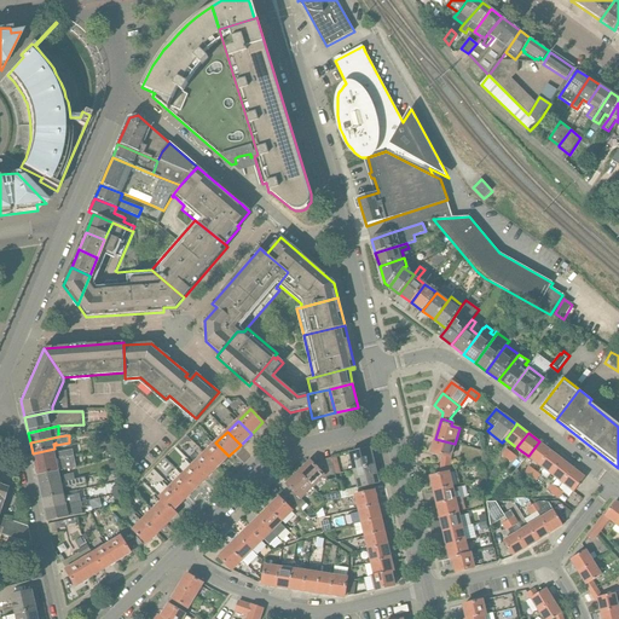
[(441,464),(451,466),(451,460),(455,444),(435,439),(432,452),(443,456),(441,464)]
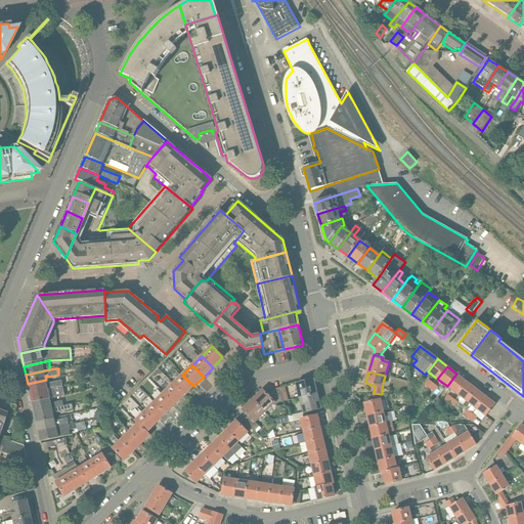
[(447,386),(456,394),(466,382),(456,374),(447,386)]
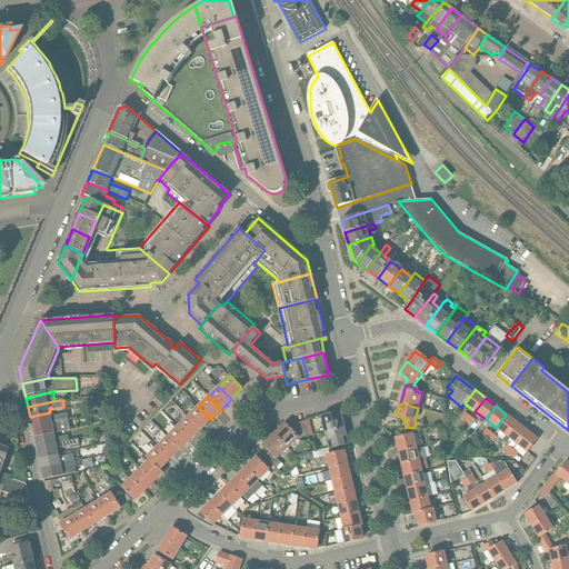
[(200,429),(210,419),(198,407),(188,417),(200,429)]
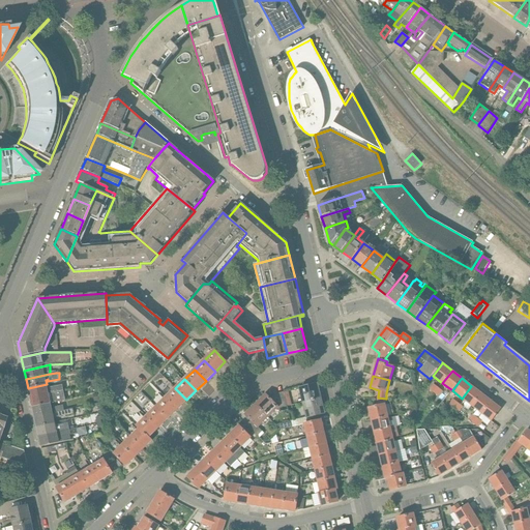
[(30,399),(63,390),(62,385),(48,388),(47,384),(28,388),(30,399)]
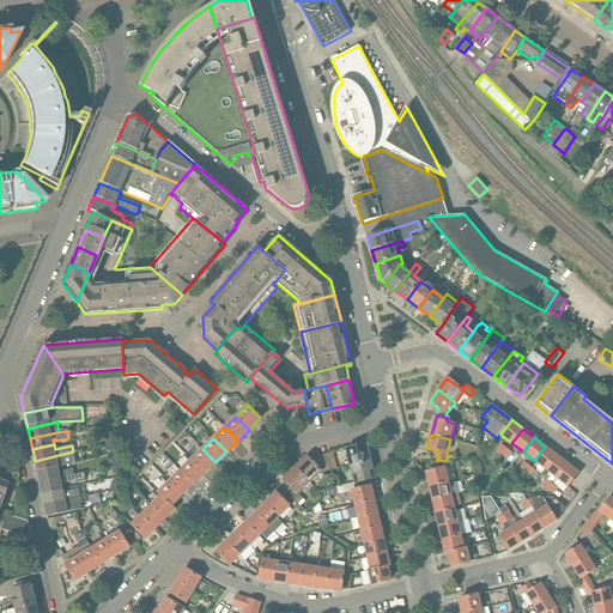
[(351,466),(371,461),(366,444),(347,449),(351,466)]
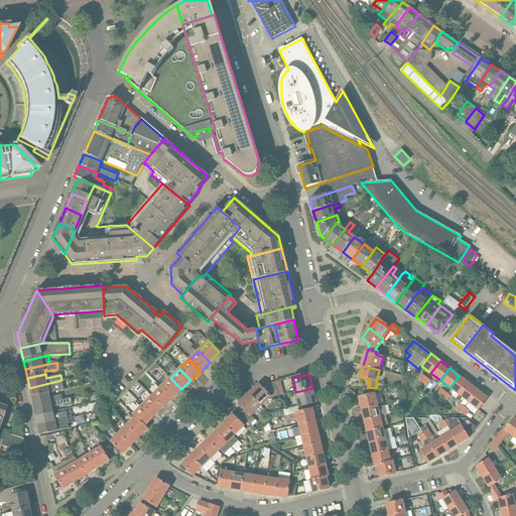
[(418,380),(423,383),(427,378),(422,374),(418,380)]
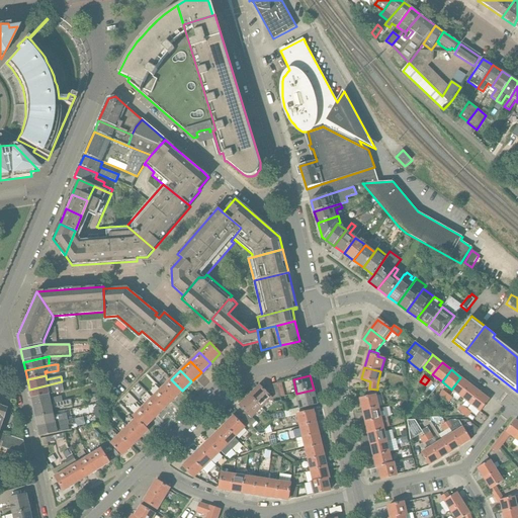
[(451,390),(461,397),(470,384),(460,377),(451,390)]
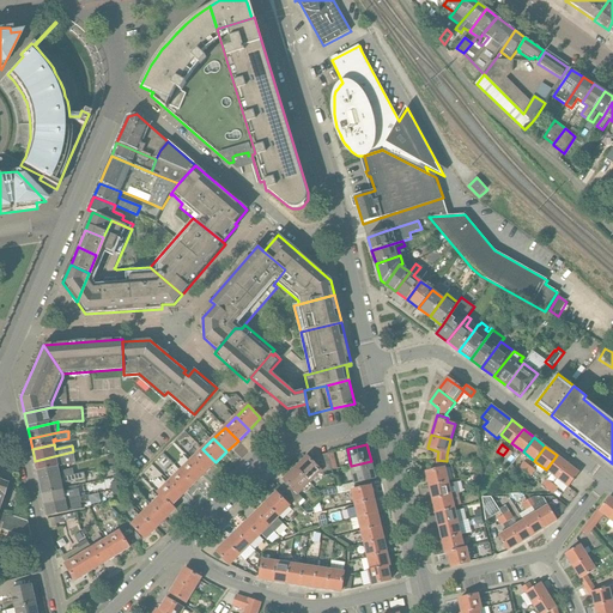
[(205,473),(216,462),(202,449),(192,460),(205,473)]
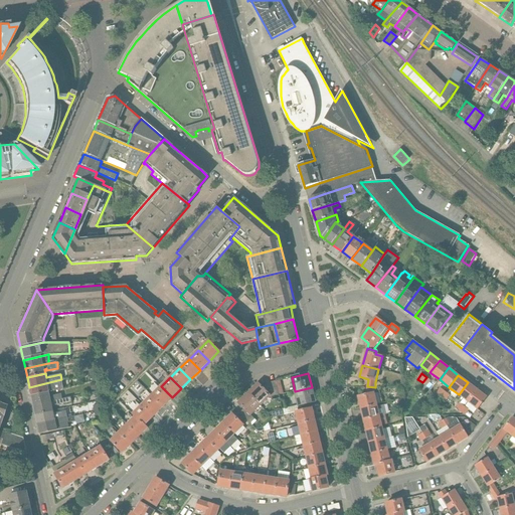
[(422,382),(426,386),(431,381),(426,377),(422,382)]
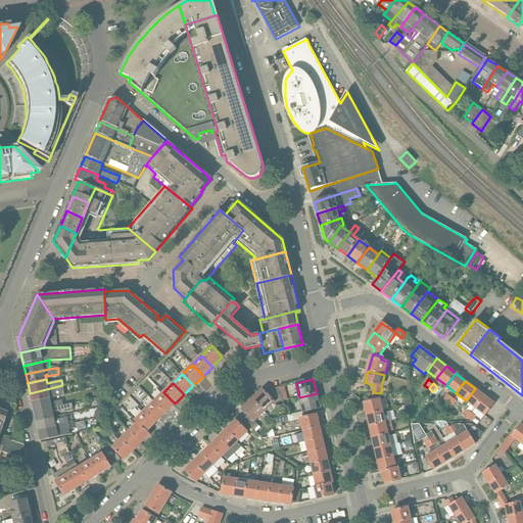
[(32,402),(50,398),(64,394),(62,385),(30,393),(32,402)]
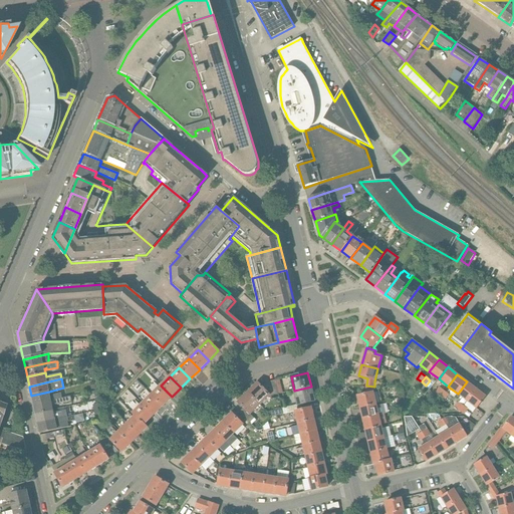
[(273,396),(278,395),(277,388),(275,380),(270,381),(273,396)]
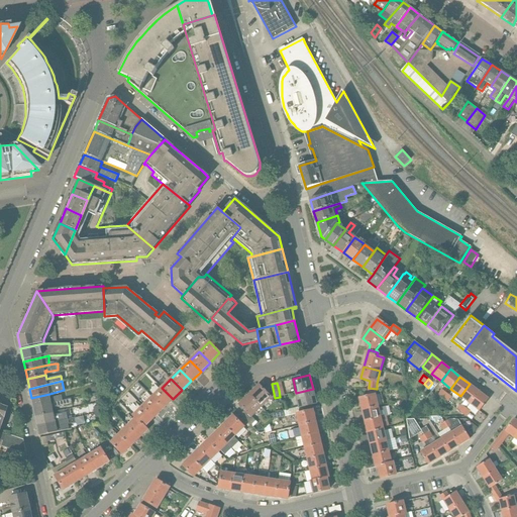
[(272,384),(264,389),(260,385),(249,395),(262,408),(271,399),(274,403),(281,401),(280,397),(275,398),(272,384)]
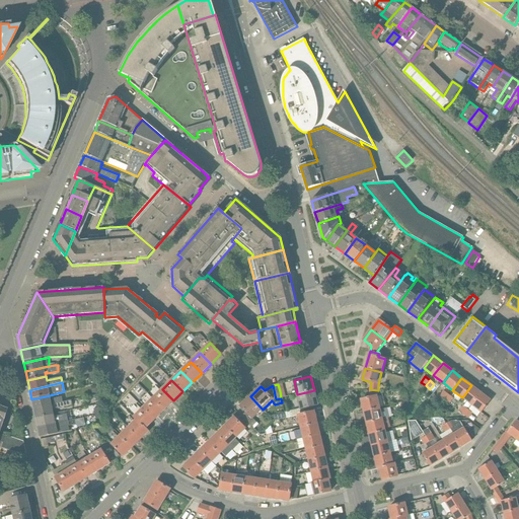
[(462,397),(471,404),(480,393),(471,385),(462,397)]
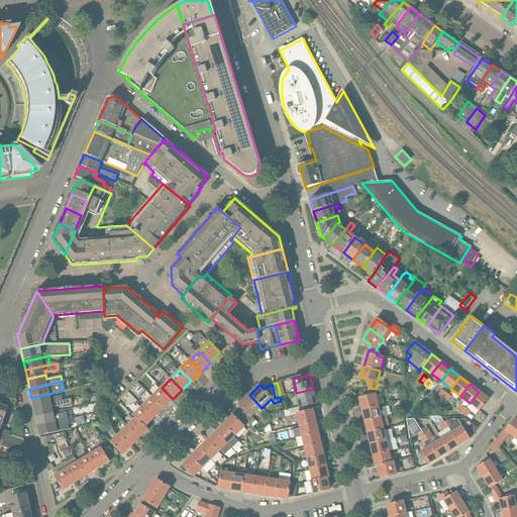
[(164,408),(173,399),(162,388),(152,397),(164,408)]
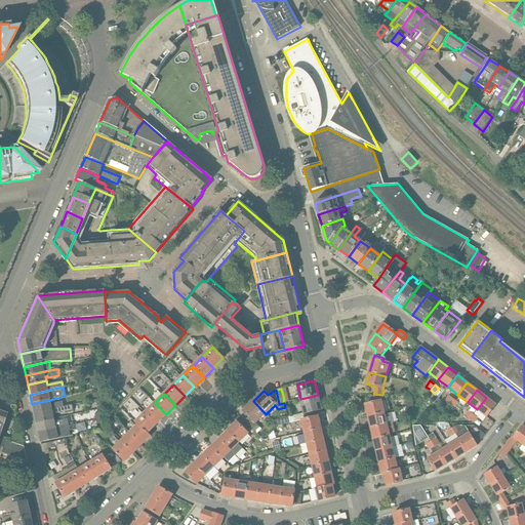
[(368,416),(385,413),(381,401),(382,395),(374,394),(373,403),(365,405),(368,416)]
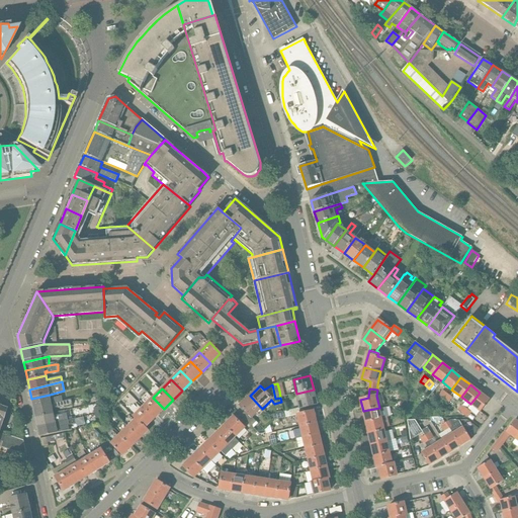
[(314,390),(296,394),(299,408),(317,404),(314,390)]
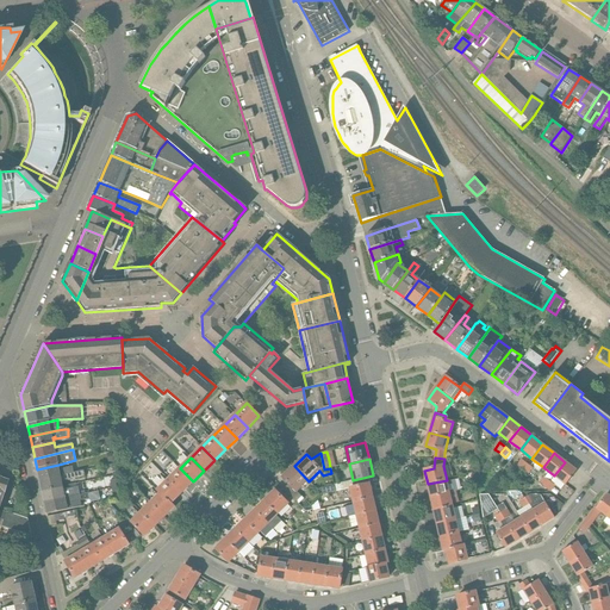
[(517,467),(522,471),(527,465),(522,460),(517,466),(517,467)]
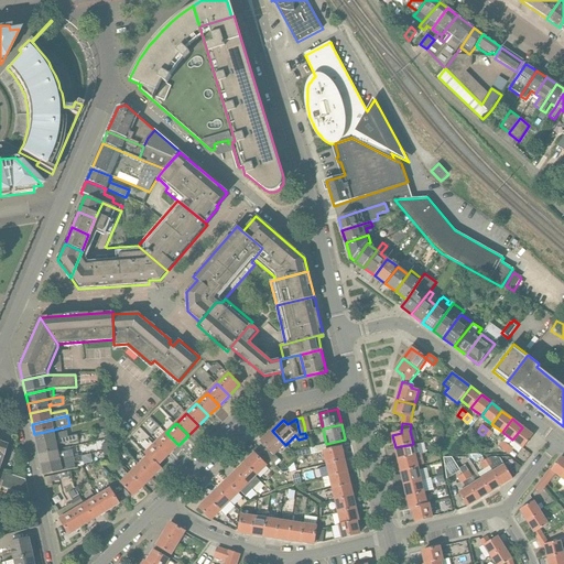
[(522,427),(512,440),(523,448),(533,435),(522,427)]
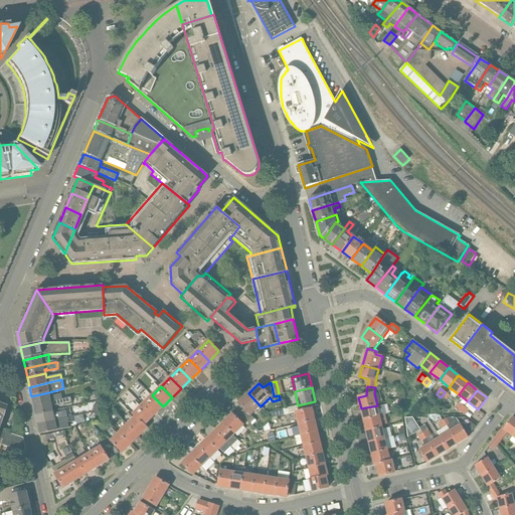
[(33,405),(62,399),(61,394),(50,396),(49,392),(31,396),(33,405)]
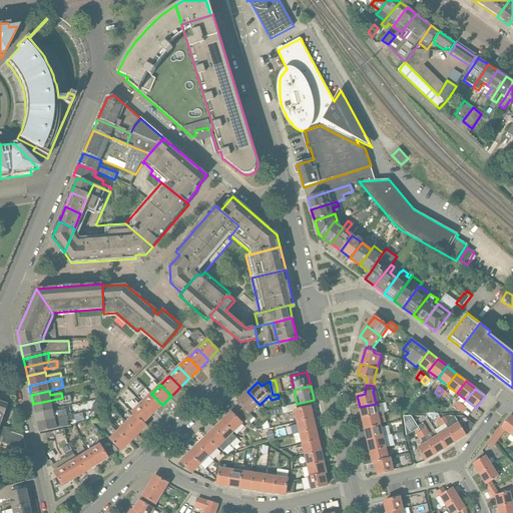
[(439,396),(444,399),(448,394),(443,391),(439,396)]
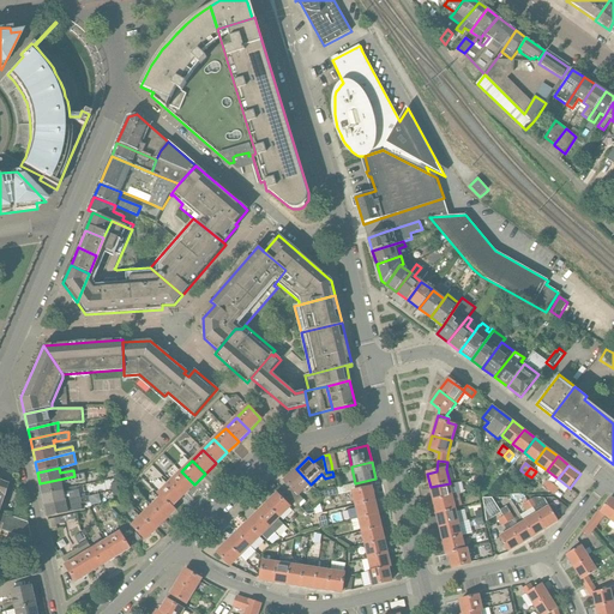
[(299,495),(311,485),(296,469),(284,481),(290,488),(286,493),(298,505),(304,500),(299,495)]
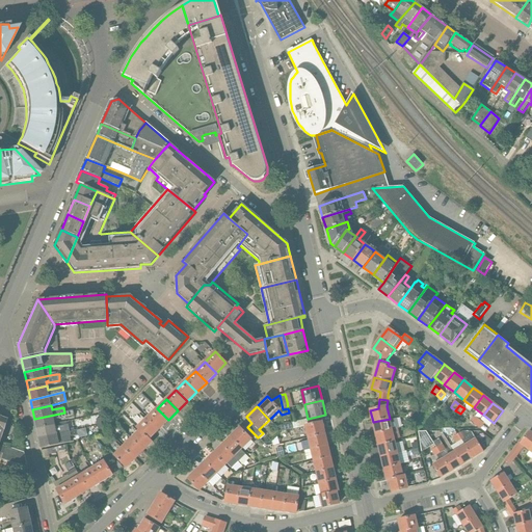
[(147,419),(158,430),(168,420),(157,408),(147,419)]
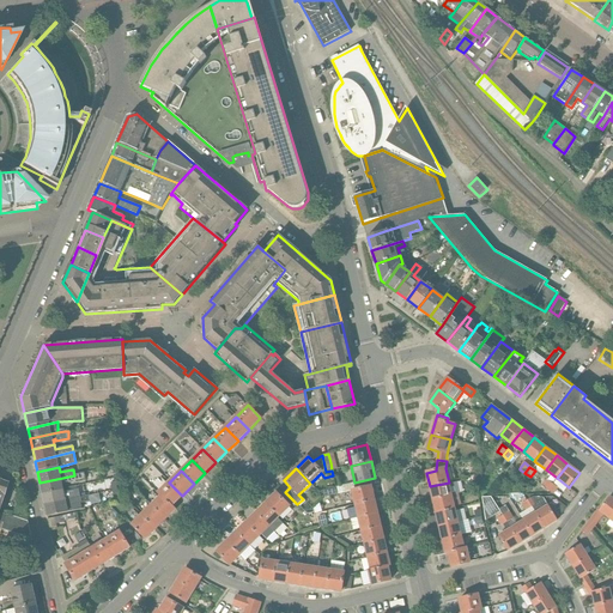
[(42,493),(64,490),(62,484),(72,481),(72,483),(86,479),(84,473),(74,475),(40,483),(42,493)]
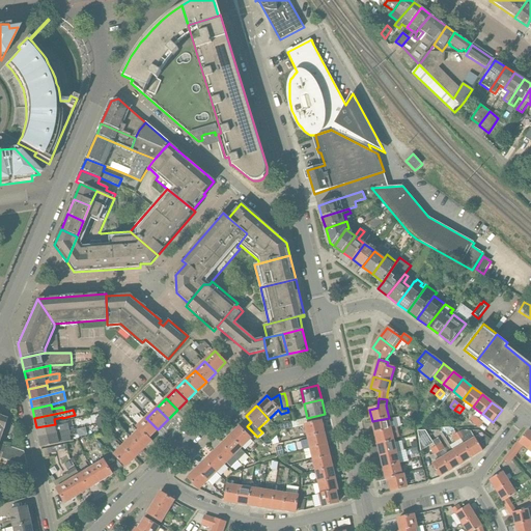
[(0,458),(29,468),(25,452),(0,444),(1,441),(5,429),(8,419),(1,417),(2,415),(0,413),(0,458)]
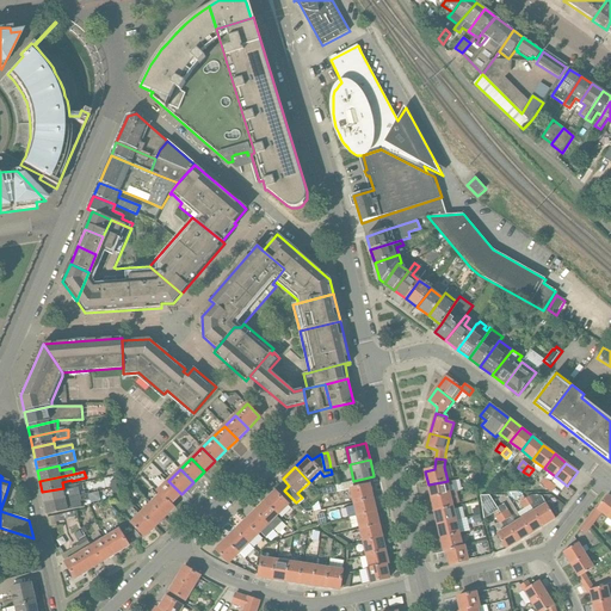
[(545,489),(550,482),(545,479),(541,485),(545,489)]
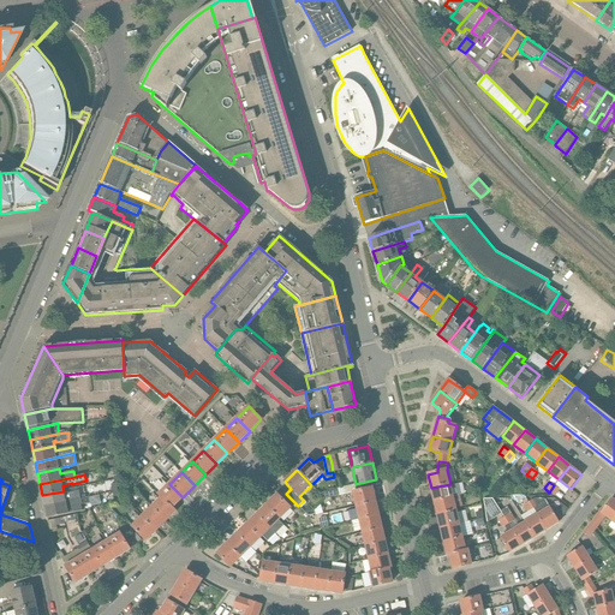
[(435,501),(454,497),(463,495),(459,483),(451,485),(451,484),(431,488),(435,501)]
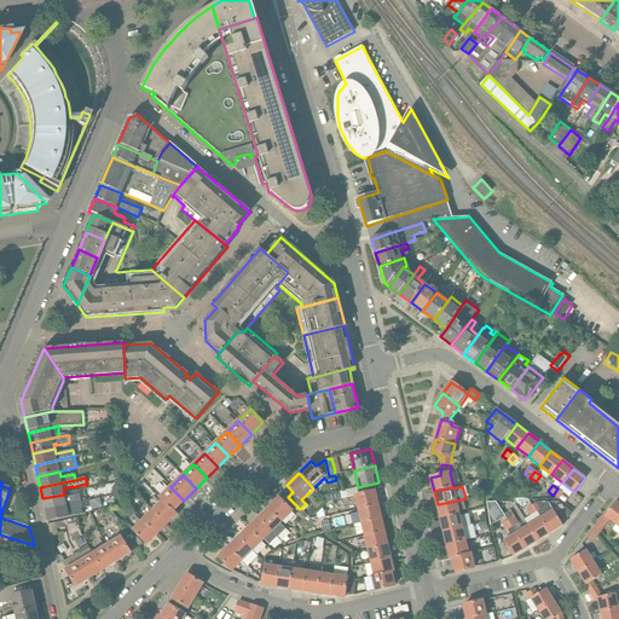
[(173,512),(184,501),(171,487),(158,498),(161,501),(173,512)]
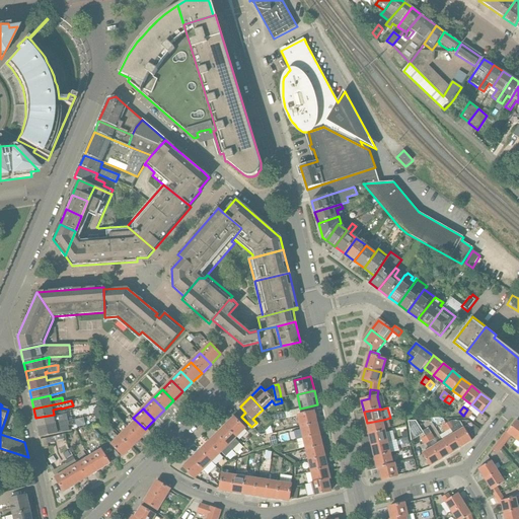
[(467,410),(463,416),(468,419),(472,414),(467,410)]
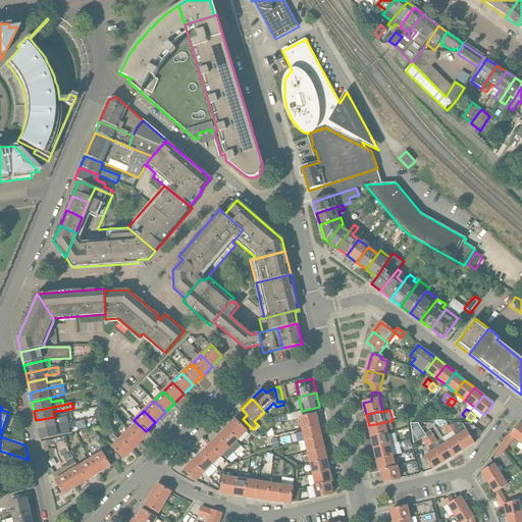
[(302,430),(319,426),(316,414),(299,418),(302,430)]
